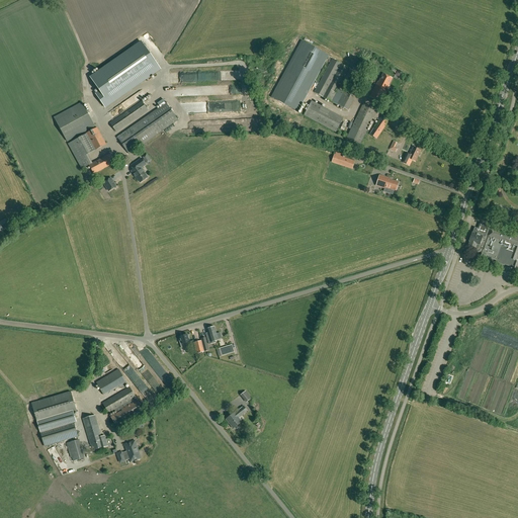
[(99,91),(95,93),(105,108),(161,70),(142,40),(89,77),(99,91)]
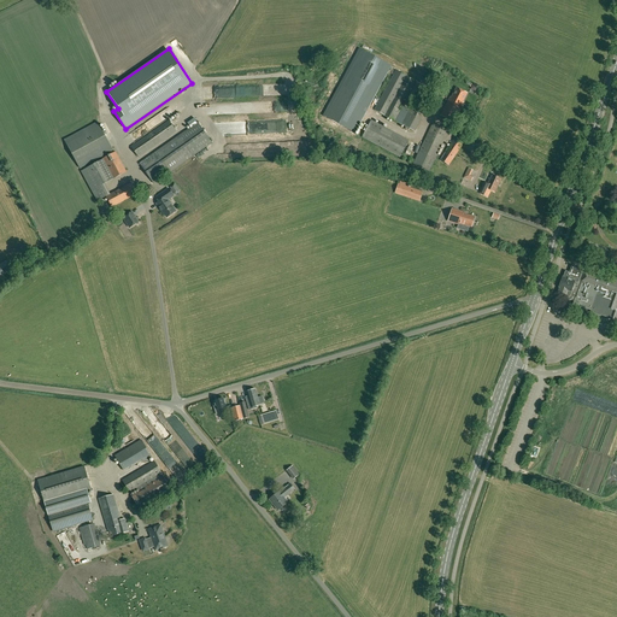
[(391,65),(358,48),(323,116),(354,133),(391,65)]
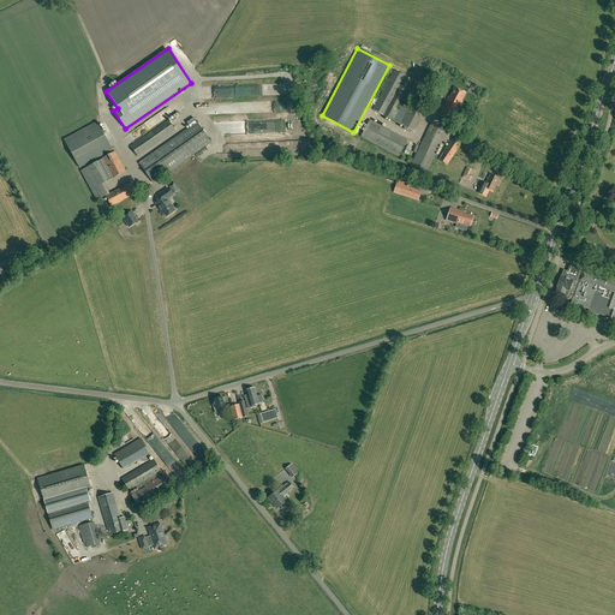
[(400,109),(410,87),(404,84),(407,75),(400,72),(396,82),(395,81),(386,103),(383,102),(381,106),(378,105),(377,109),(381,111),(380,112),(390,117),(389,118),(398,121),(402,111),(400,109)]
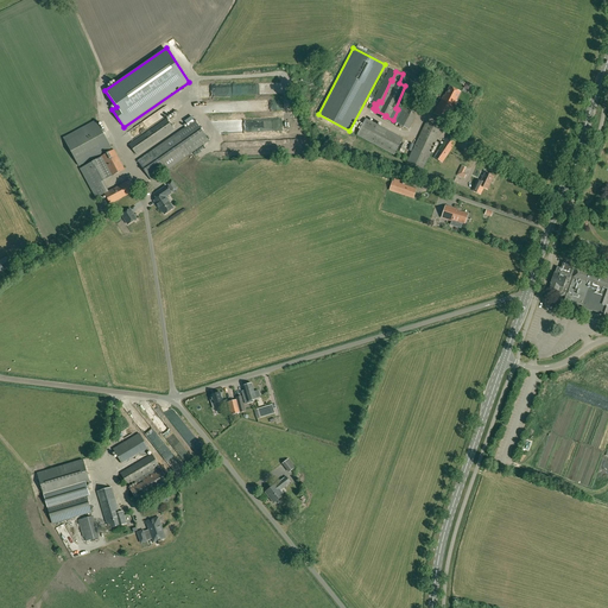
[(439,88),(445,78),(438,74),(432,84),(439,88)]
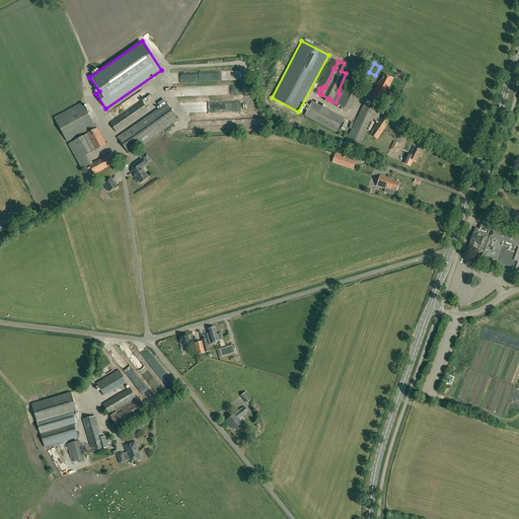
[(375,88),(370,97),(386,104),(388,100),(385,98),(390,86),(389,85),(393,78),(383,74),(379,82),(378,82),(375,88)]
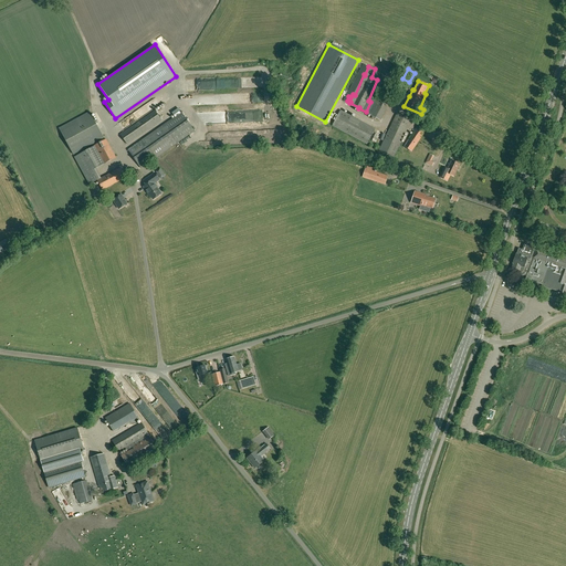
[(383,121),(389,106),(384,104),(380,111),(376,108),(376,111),(375,109),(374,113),(378,114),(376,118),(383,121)]
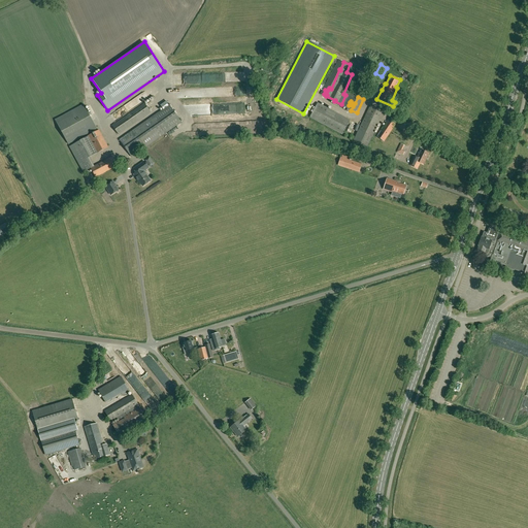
[(144,102),(129,113),(135,123),(151,111),(144,102)]
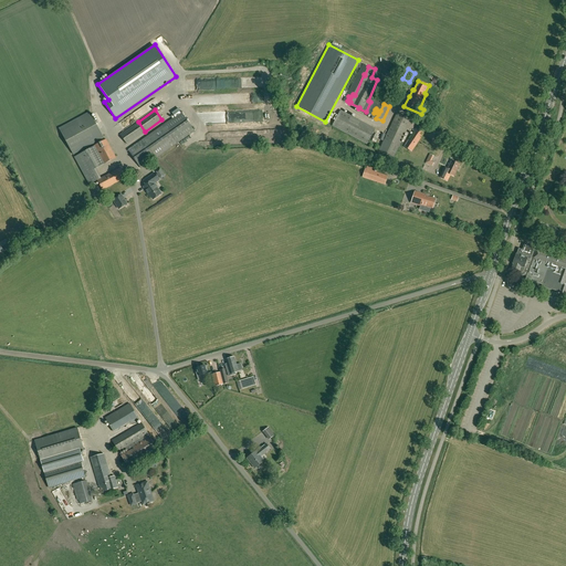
[(333,125),(367,144),(375,128),(341,111),(333,125)]
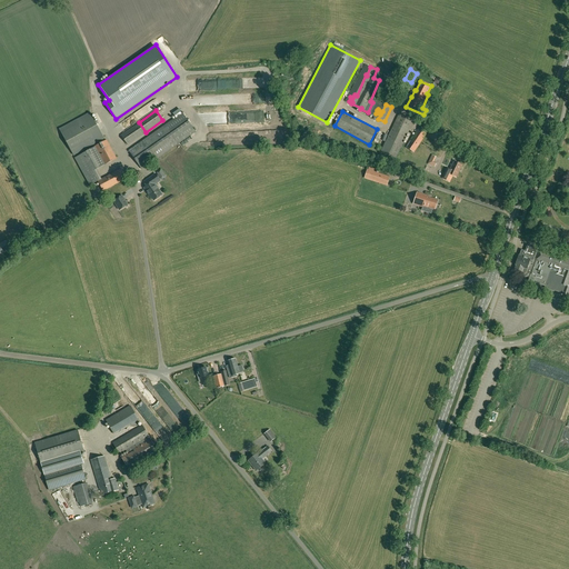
[(73,155),(105,138),(90,112),(59,129),(73,155)]
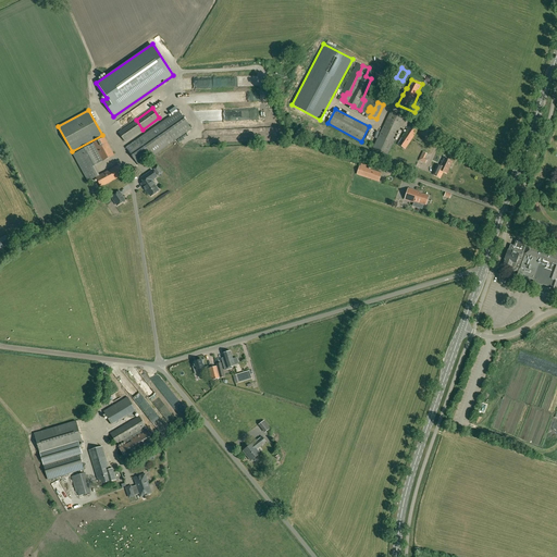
[(152,128),(165,147),(192,128),(180,111),(152,128)]
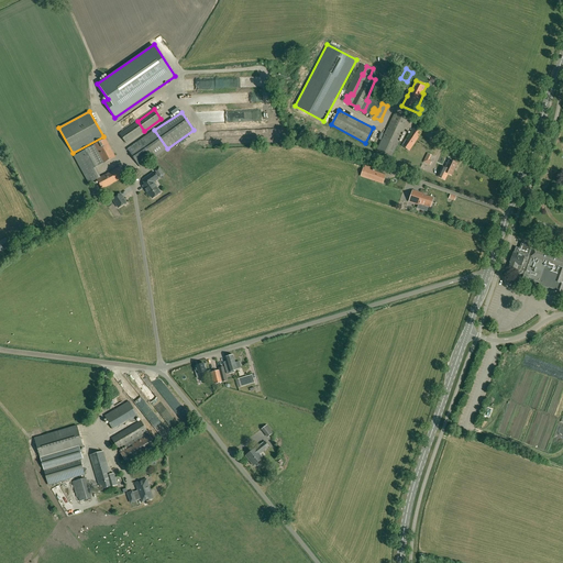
[(397,145),(409,119),(395,112),(383,139),(384,139),(397,145)]
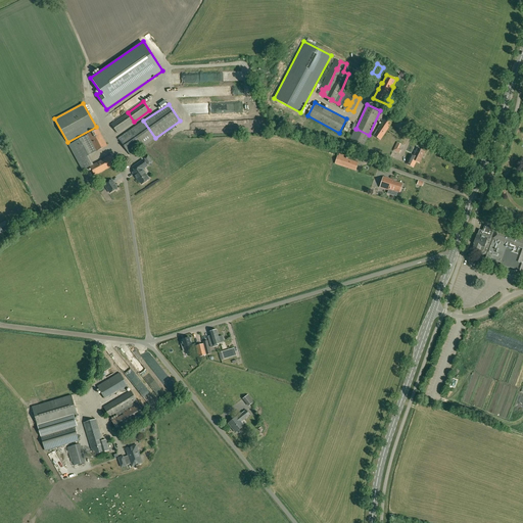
[(128,112),(110,124),(117,133),(134,122),(128,112)]
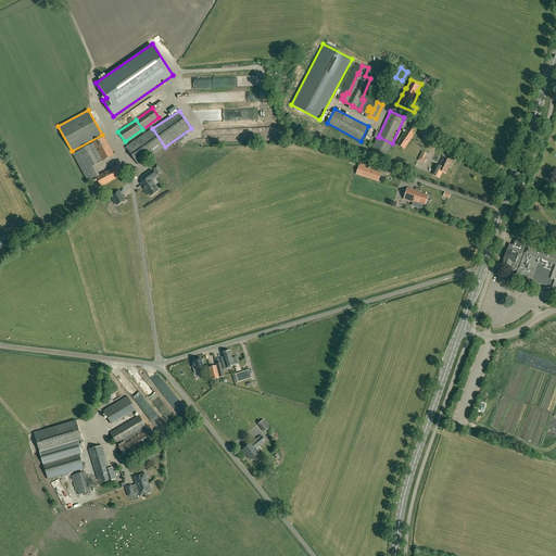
[(415,125),(403,147),(408,150),(420,128),(415,125)]
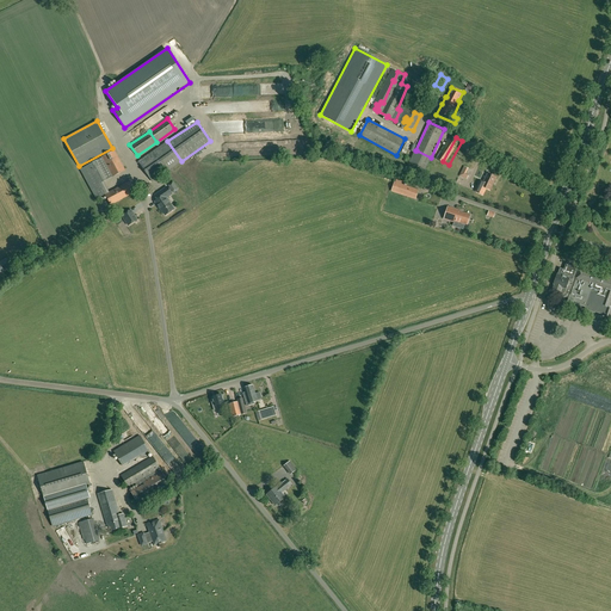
[(167,141),(139,161),(152,181),(181,161),(167,141)]
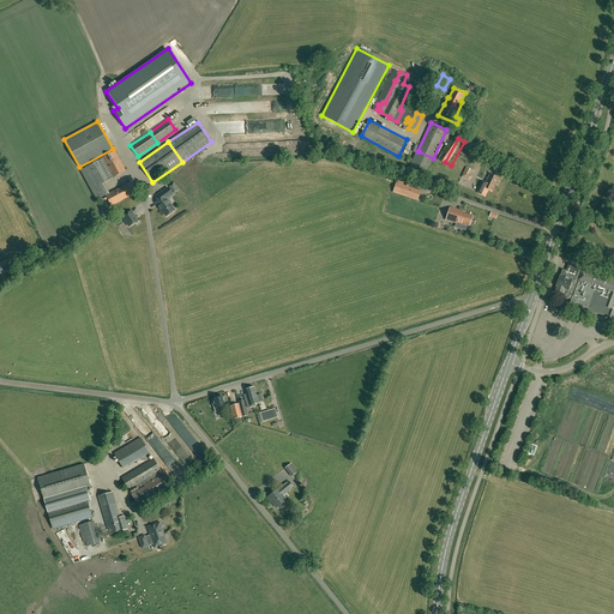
[(411,142),(407,155),(410,157),(416,144),(411,142)]
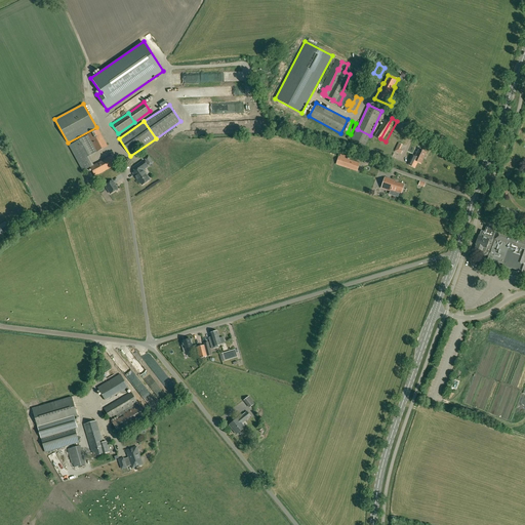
[(108,146),(98,129),(87,135),(96,152),(108,146)]
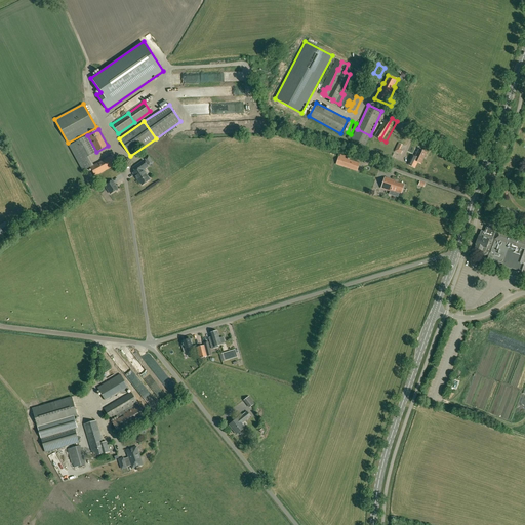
[(426,152),(418,149),(414,159),(412,158),(408,164),(414,167),(417,162),(420,163),(426,152)]
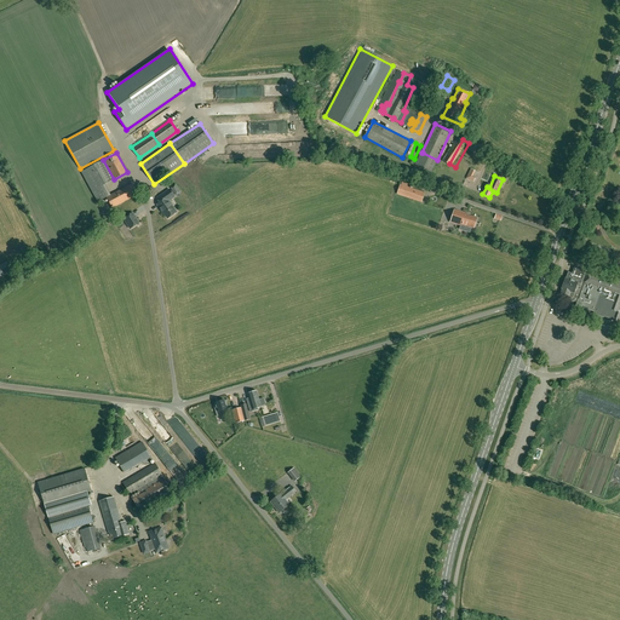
[(181,190),(176,183),(171,187),(176,195),(181,191),(179,190),(181,190)]
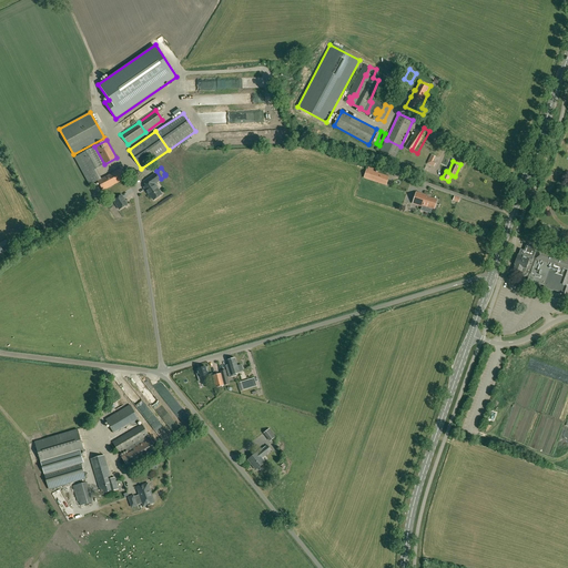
[(98,181),(102,191),(125,179),(120,169),(102,179),(98,181)]
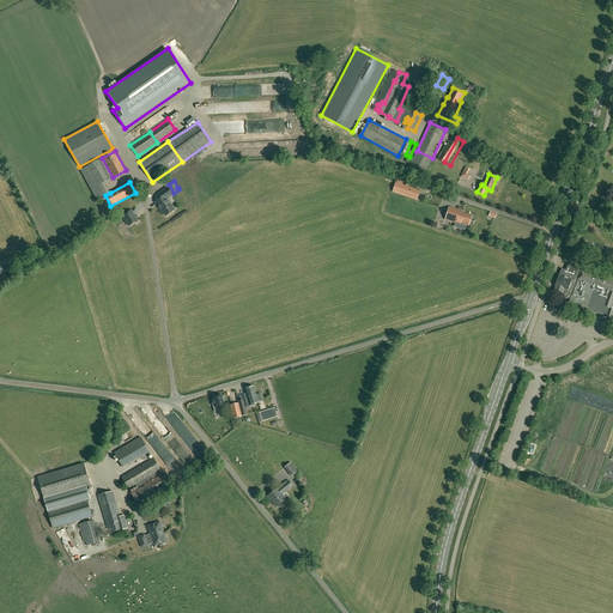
[(393,192),(417,200),(419,190),(395,183),(393,192)]
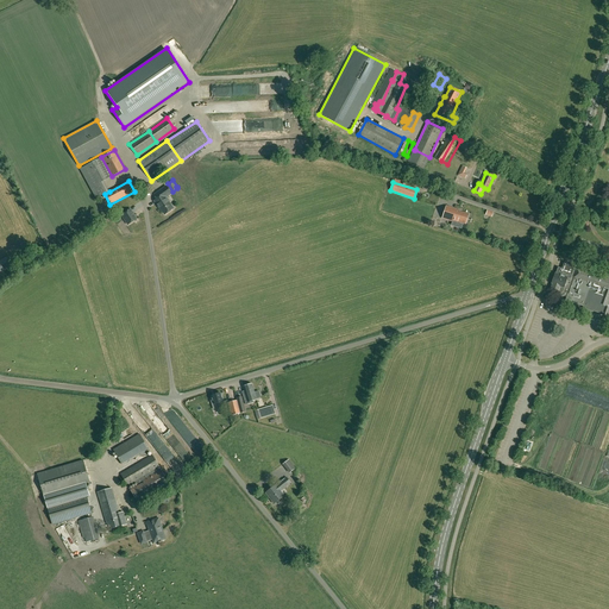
[(165,198),(171,193),(167,187),(155,195),(158,201),(156,203),(159,208),(161,208),(165,214),(174,208),(165,198)]
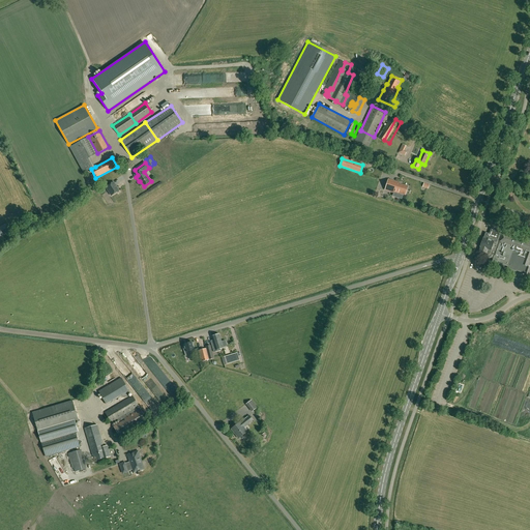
[(400,184),(401,183),(388,179),(385,189),(396,194),(398,193),(405,196),(408,186),(400,184)]
